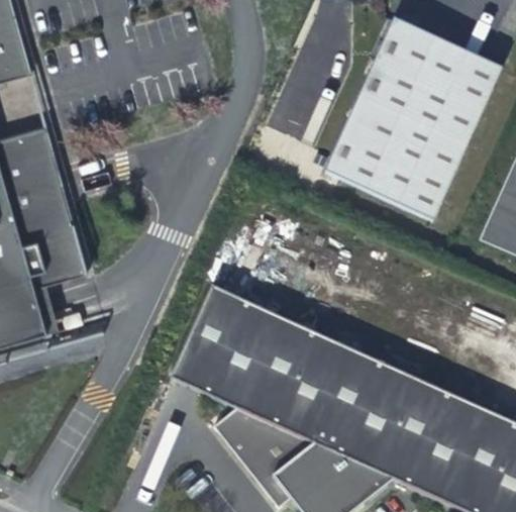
[(0,0),(0,351),(50,336),(34,279),(49,275),(85,265),(66,195),(62,180),(57,163),(48,133),(0,145),(0,88),(33,80),(10,0),(0,0)]
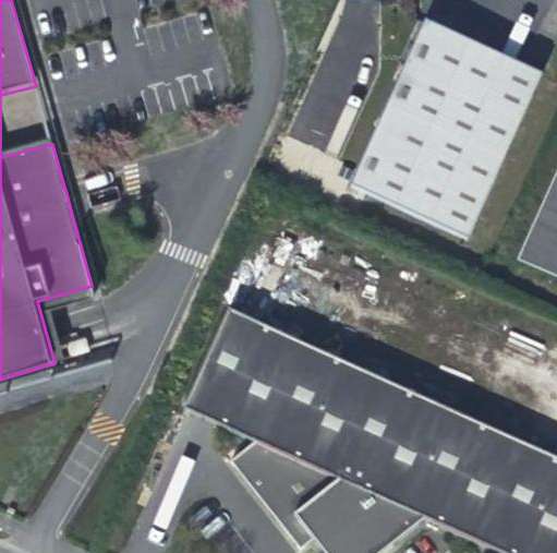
[(543,71),(425,19),(352,183),(469,236),(543,71)]
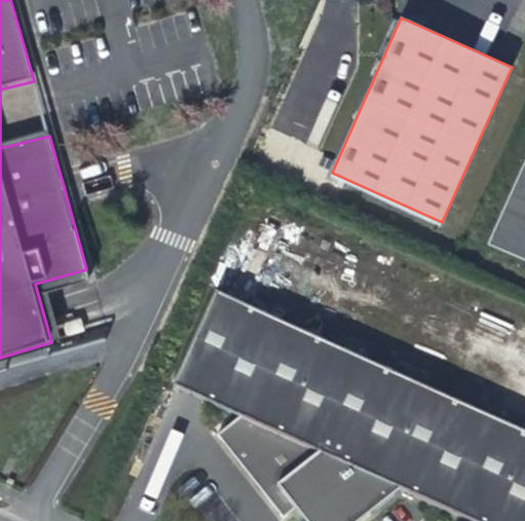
[(524,160),(488,243),(524,259),(524,160)]
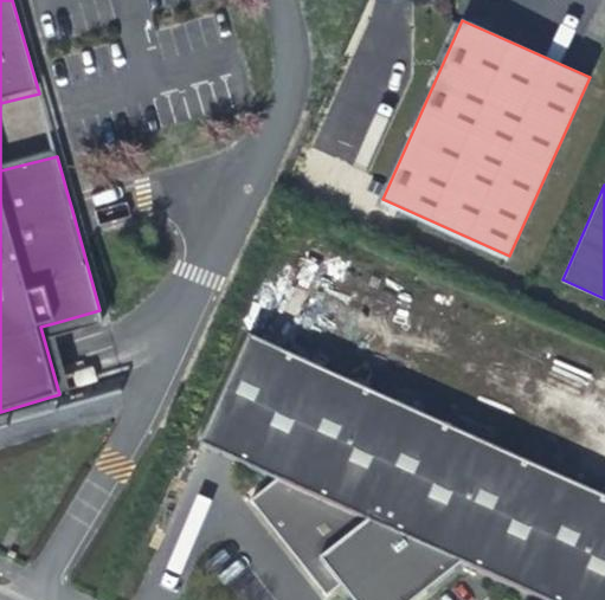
[(58,322),(40,327),(59,394),(77,389),(58,322)]
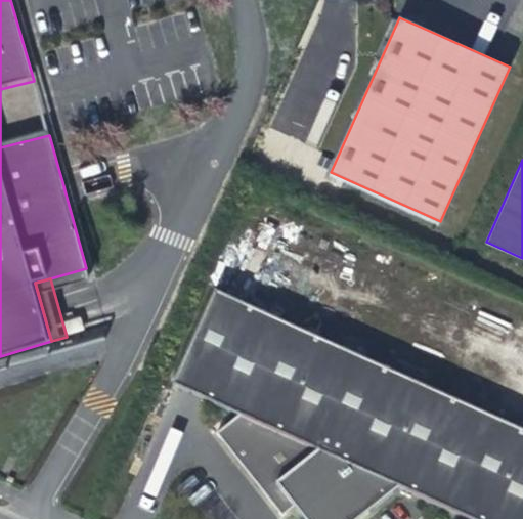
[(522,427),(215,288),(172,381),(226,405),(230,407),(236,416),(229,421),(216,429),(282,512),(295,503),(307,518),(354,518),(399,483),(478,518),(522,518),(522,427)]
